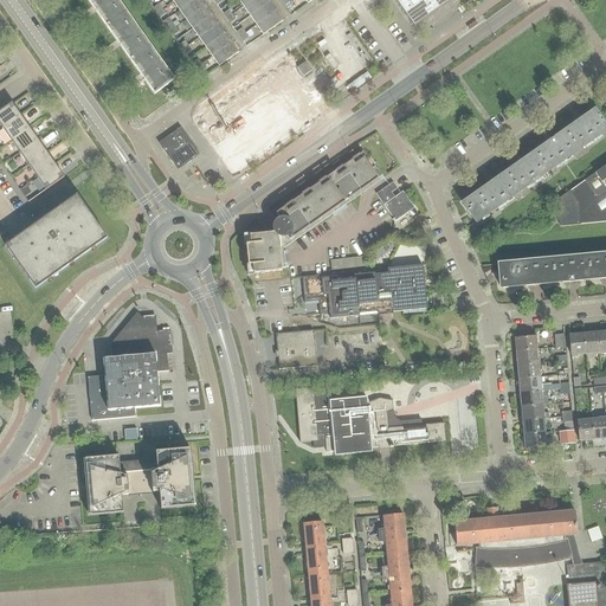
[(117,0),(86,0),(107,26),(126,12),(117,0)]
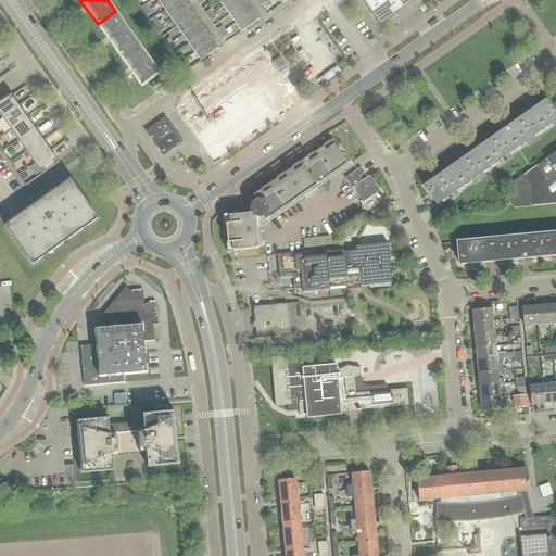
[(165,10),(178,0),(160,0),(159,1),(165,10)]
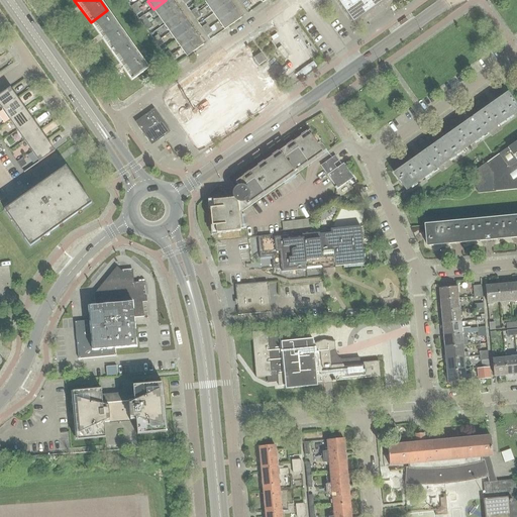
[(159,17),(175,5),(171,0),(166,0),(153,9),(159,17)]
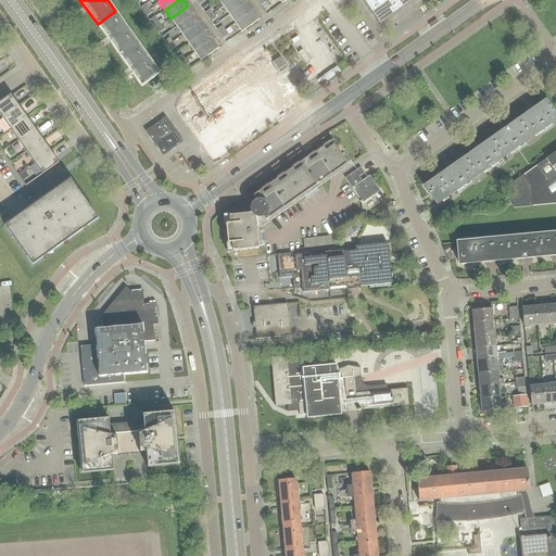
[(231,0),(224,7),(229,15),(247,2),(244,0),(231,0)]
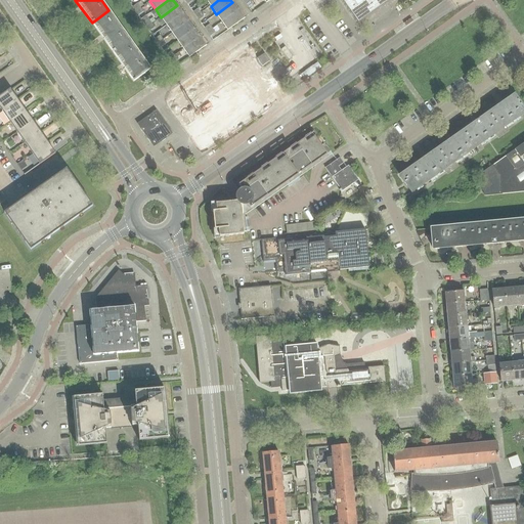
[(391,0),(340,0),(357,25),(391,0)]
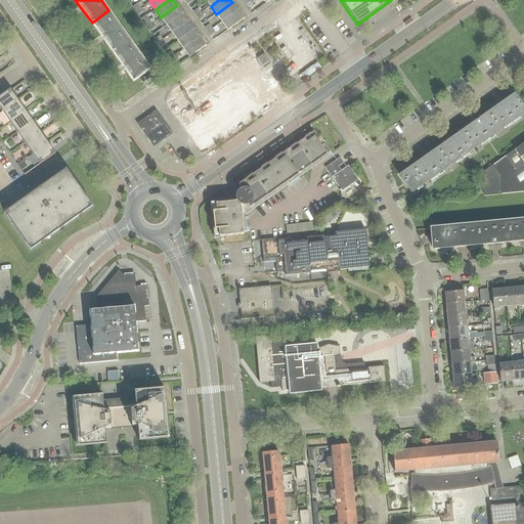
[(216,14),(222,22),(238,10),(232,2),(216,14)]
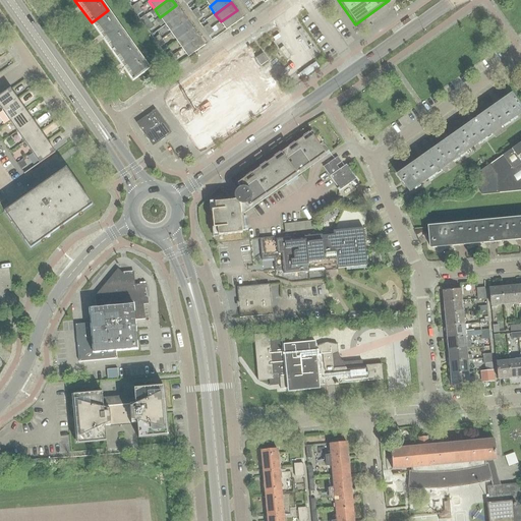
[(166,25),(182,13),(176,5),(160,17),(166,25)]
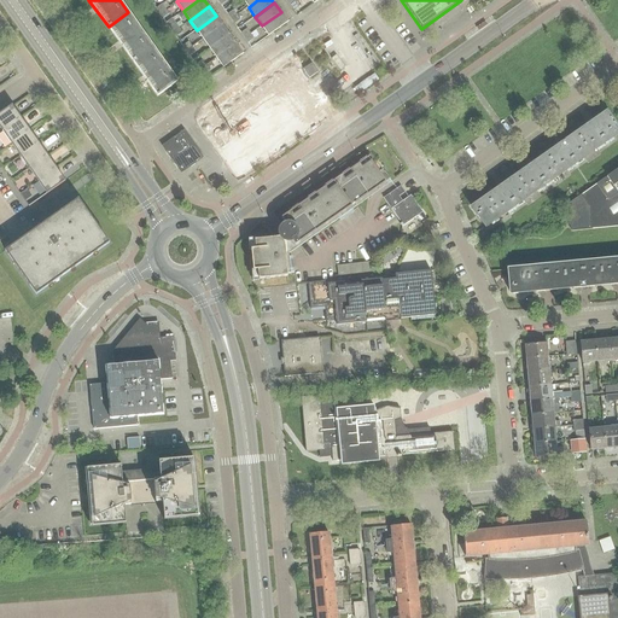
[(128,12),(109,27),(133,62),(153,47),(128,12)]
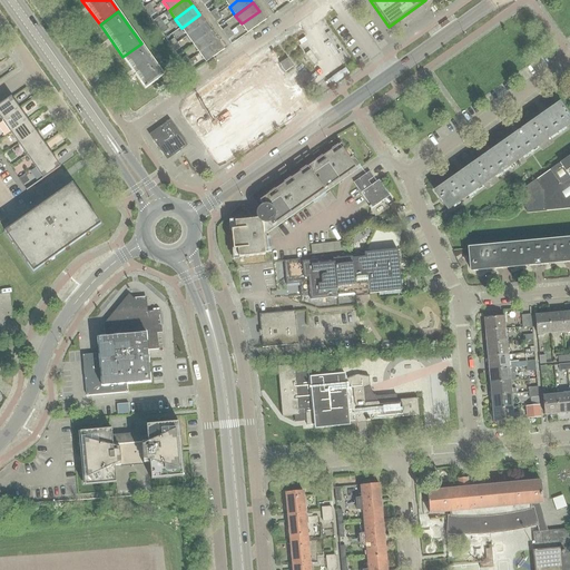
[(242,23),(247,32),(266,20),(259,11),(242,23)]
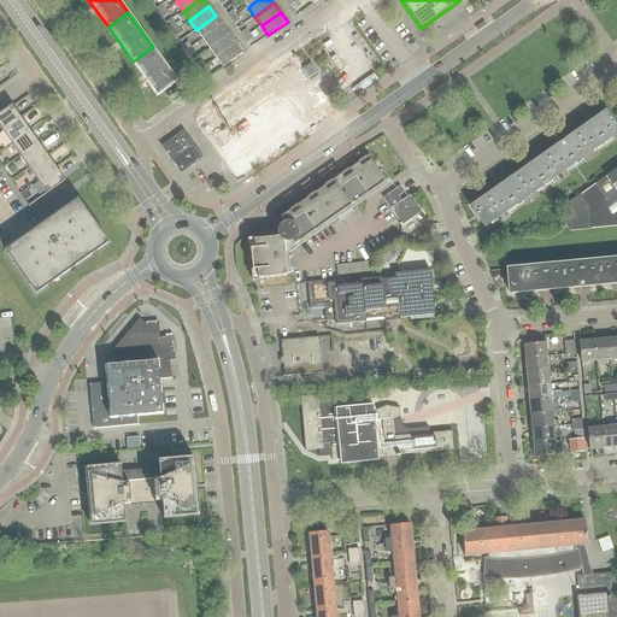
[(203,39),(222,25),(216,16),(197,30),(203,39)]
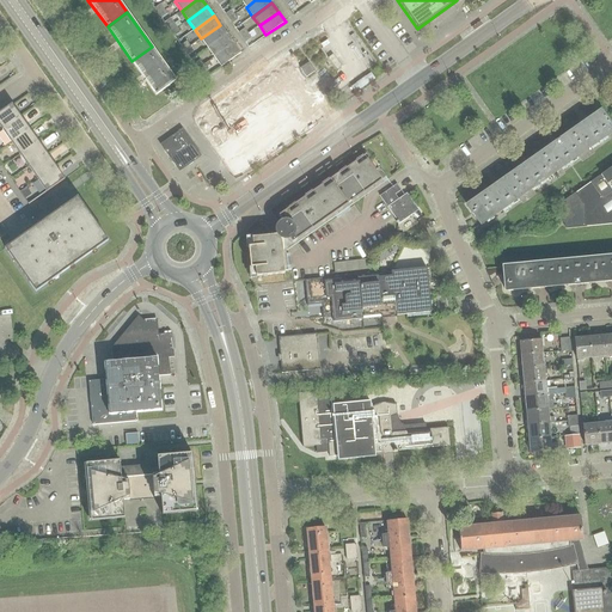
[(208,48),(227,34),(220,25),(201,38),(208,48)]
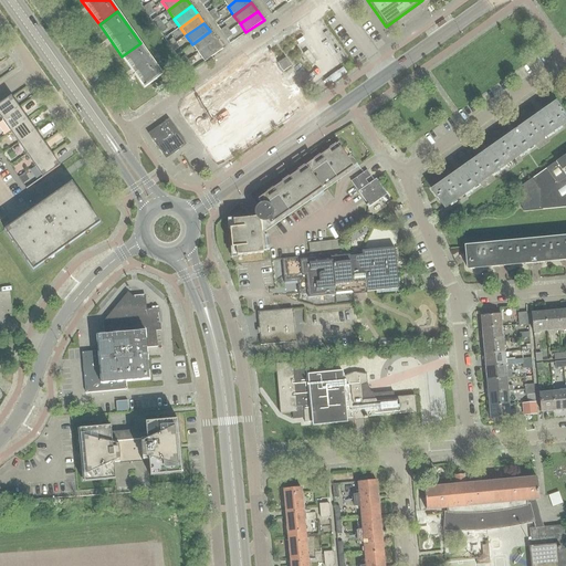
[(198,53),(217,40),(210,31),(192,44),(198,53)]
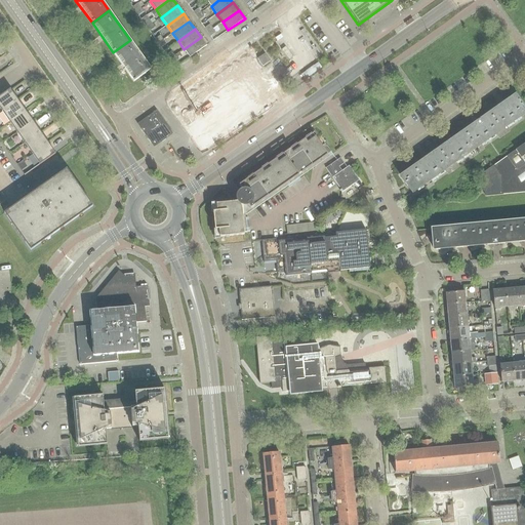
[(190,57),(206,45),(201,37),(184,49),(190,57)]
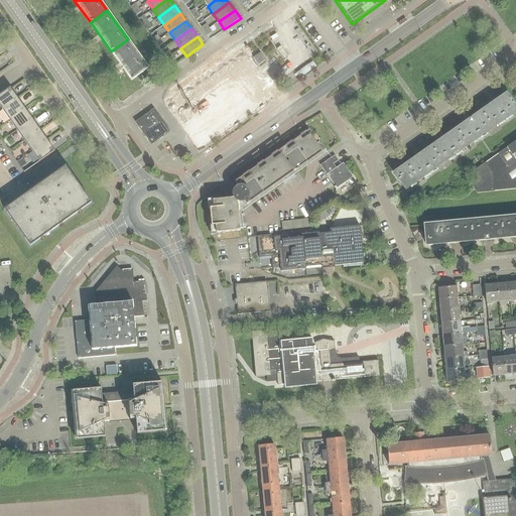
[(128,39),(111,51),(131,81),(148,69),(128,39)]
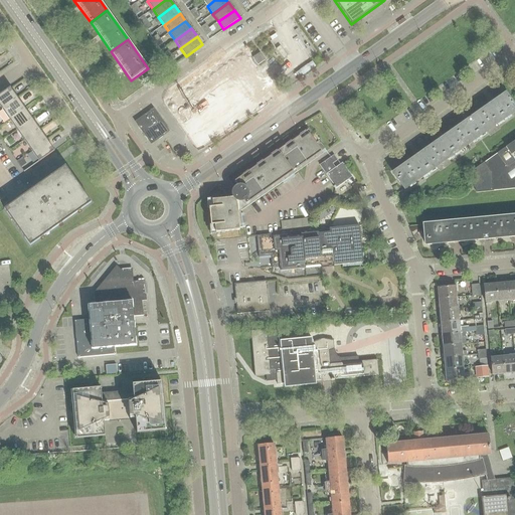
[(239,49),(166,101),(197,145),(262,99),(263,101),(270,95),(261,82),(263,81),(239,49)]
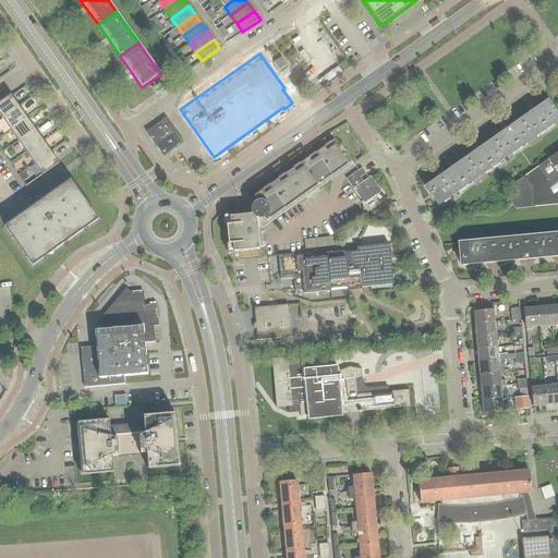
[(287,65),(282,59),(281,58),(275,63),(280,71),(287,65)]
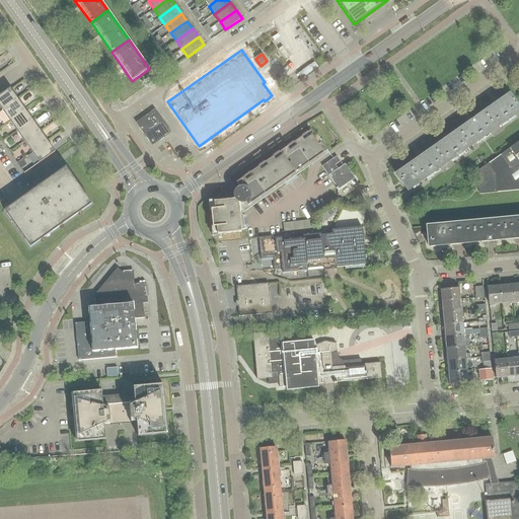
[(0,107),(2,110),(17,99),(10,88),(0,95),(0,107)]
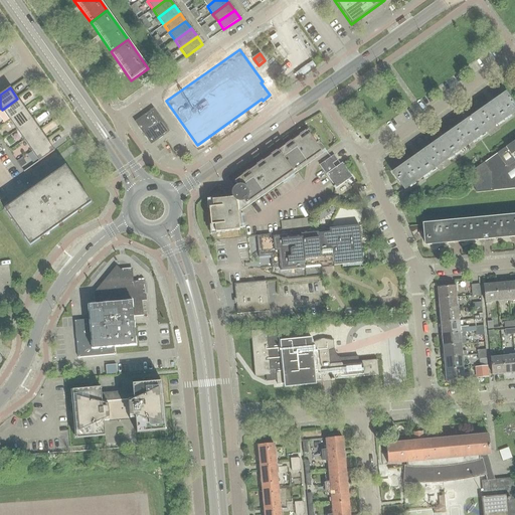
[(486,107),(480,111),(492,128),(503,121),(504,123),(506,121),(505,119),(514,111),(514,107),(505,94),(500,98),(500,100),(496,103),(496,102),(495,103),(491,105),(491,106),(488,108),(486,107)]
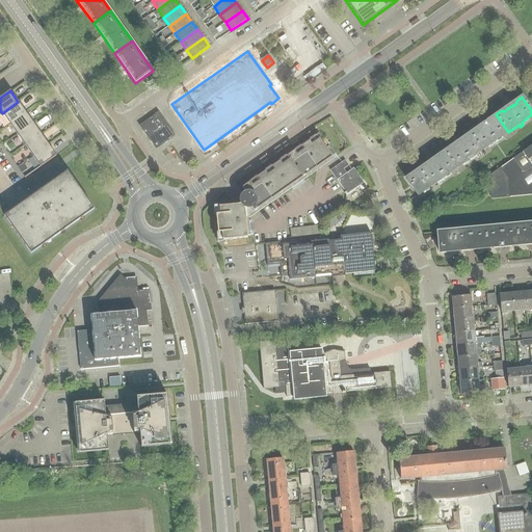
[(9,124),(26,112),(18,102),(2,113),(9,124)]
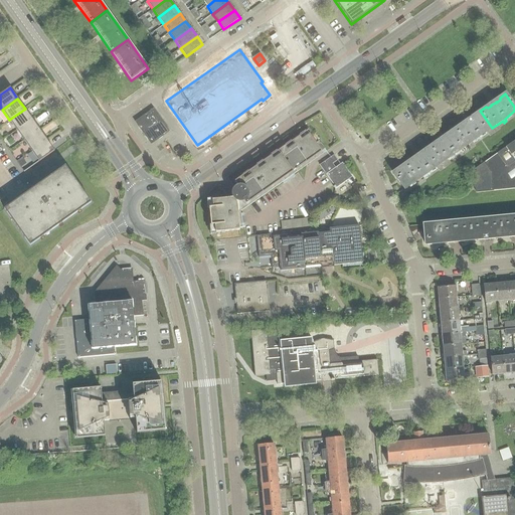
[(16,131),(32,120),(25,109),(9,120),(16,131)]
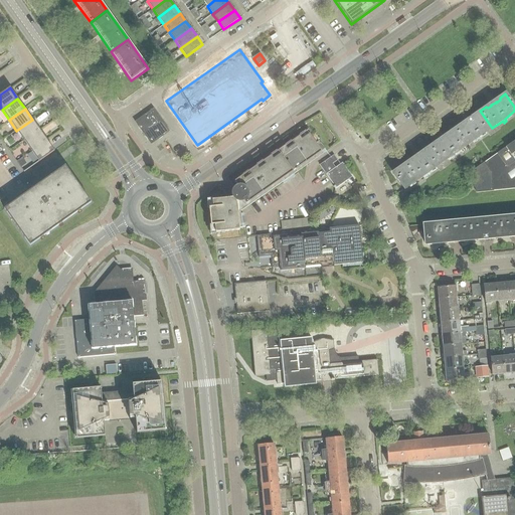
[(138,125),(139,126),(143,132),(160,121),(153,111),(140,120),(139,120),(139,121),(138,122),(138,123),(138,124),(138,125)]
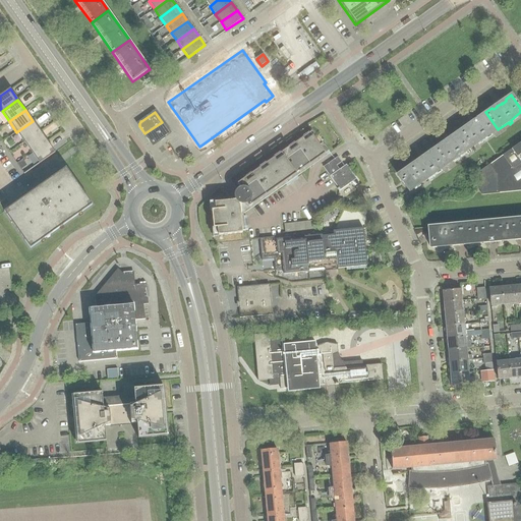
[(460,130),(472,148),(483,139),(485,141),(487,139),(486,137),(498,129),(485,112),(480,116),(480,118),(476,121),(475,121),(472,123),(472,124),(468,126),(466,126),(460,130)]
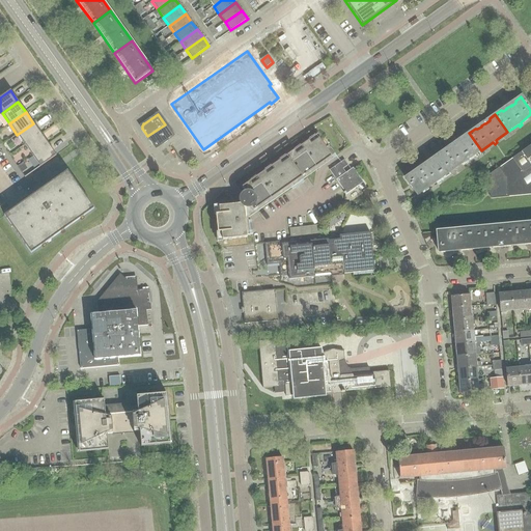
[(25,145),(40,134),(33,123),(17,135),(25,145)]
